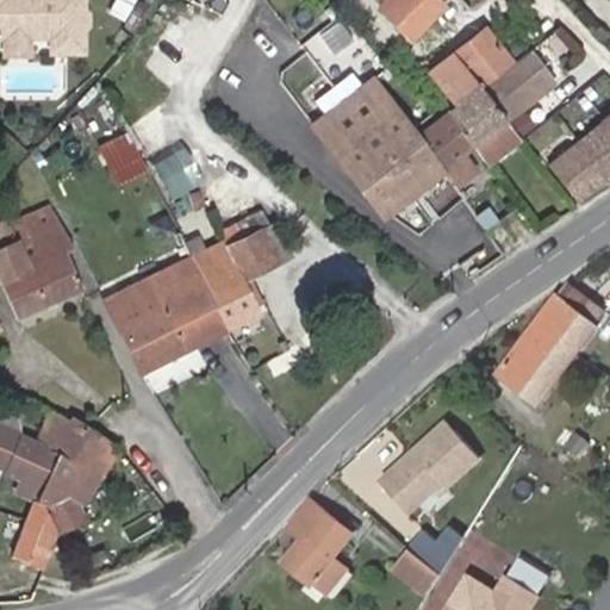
[(0,0),(0,31),(6,31),(30,31),(53,31),(53,45),(83,45),(83,23),(87,19),(86,7),(83,4),(82,0),(0,0)]
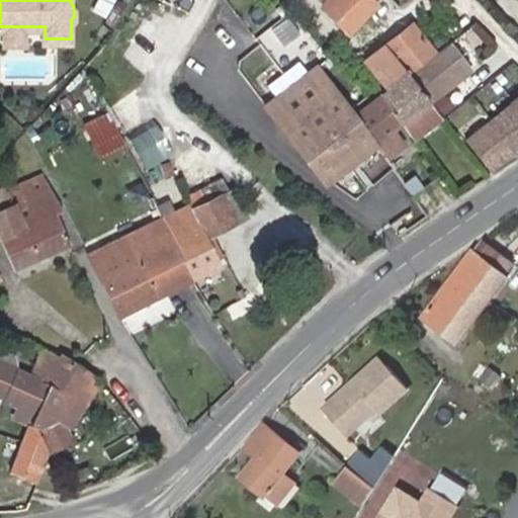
[(324,0),(320,4),(341,25),(365,0),(324,0)]
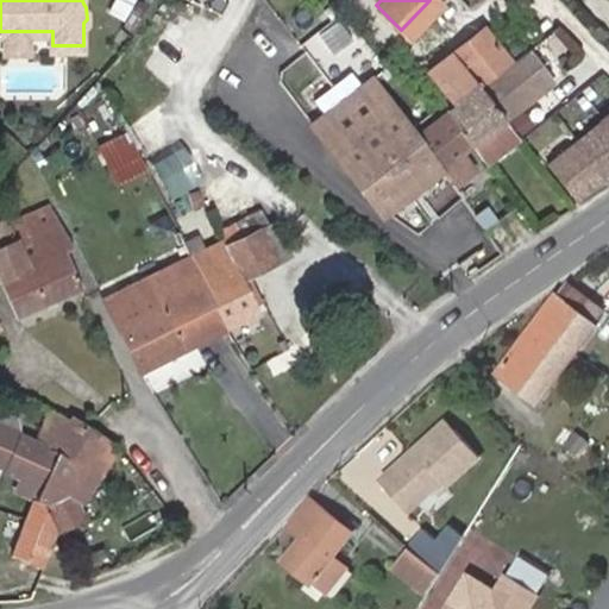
[(504,144),(518,135),(506,119),(482,87),(510,63),(484,29),(426,73),(452,106),(447,111),(472,144),(488,165),(508,149),(504,144)]
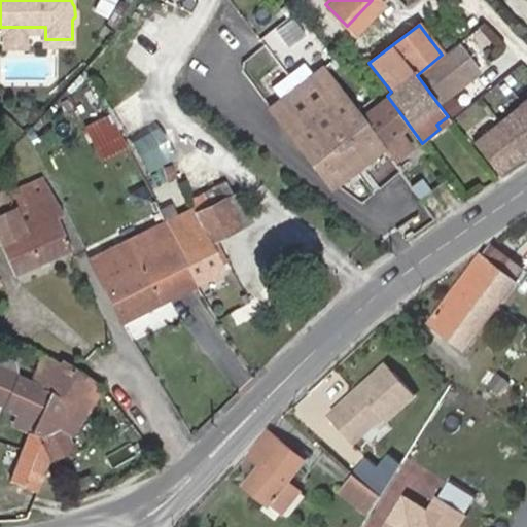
[(5,27),(5,43),(26,42),(26,27),(5,27)]
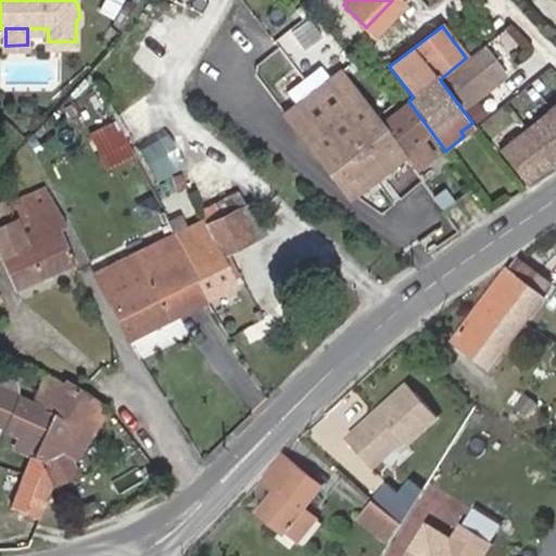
[(440,79),(462,109),(503,76),(481,46),(466,58),(440,79)]
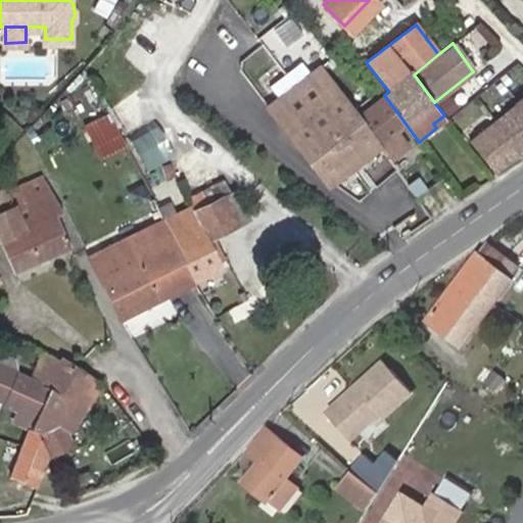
[(375,146),(378,143),(357,114),(353,110),(320,65),(266,107),(324,184),(375,146)]
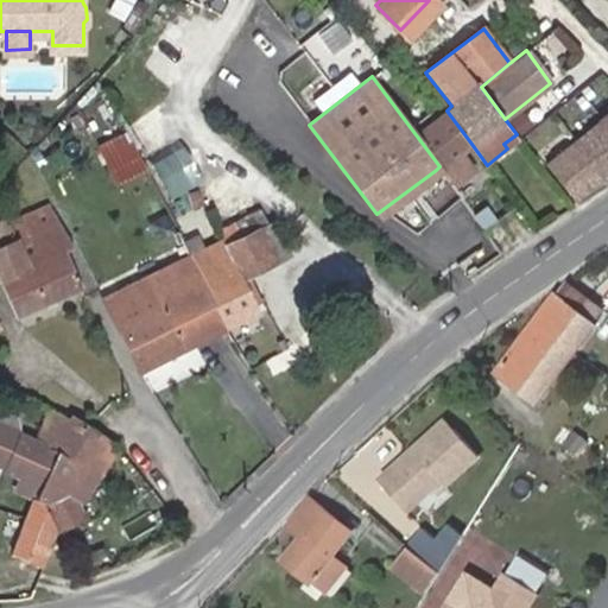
[(415,133),(439,166),(472,144),(447,111),(415,133)]
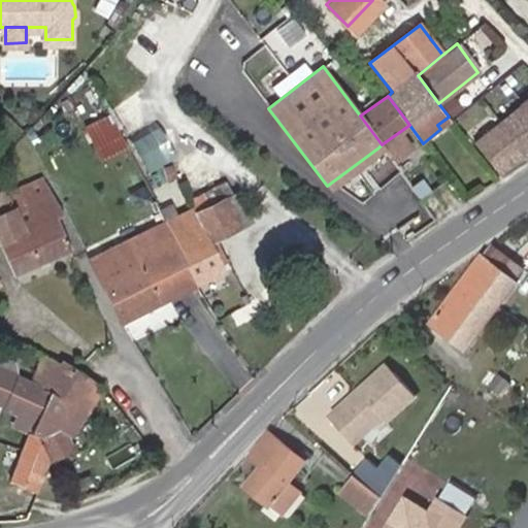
[(527,99),(472,143),(499,175),(527,153),(527,99)]
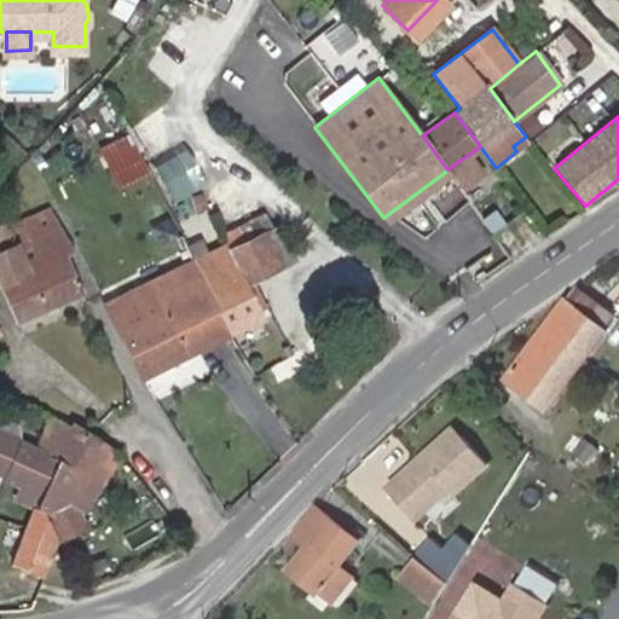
[(145,172),(126,136),(102,148),(120,185),(145,172)]
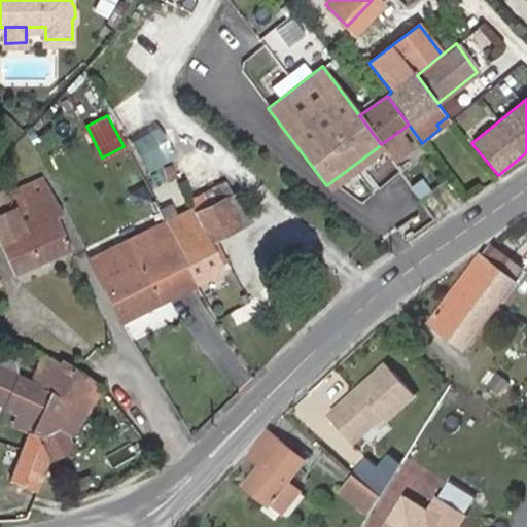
[(451,120),(448,116),(436,125),(440,129),(451,120)]
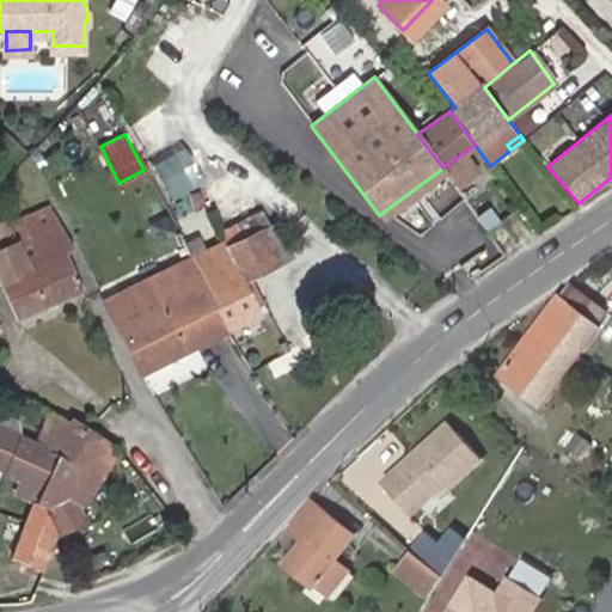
[(477,185),(465,194),(481,213),(491,204),(477,185)]
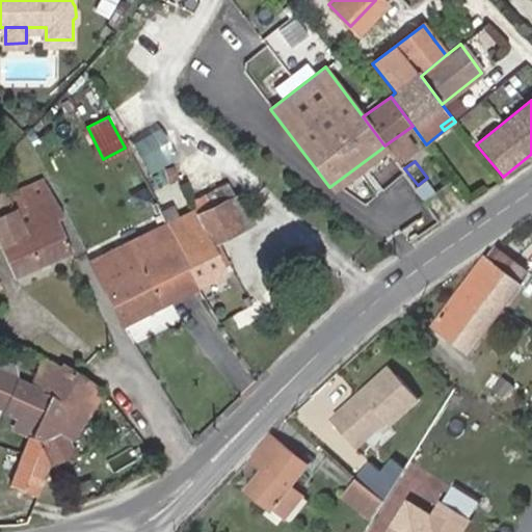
[(4,191),(0,192),(0,240),(16,274),(70,250),(55,219),(62,216),(43,180),(6,195),(4,191)]
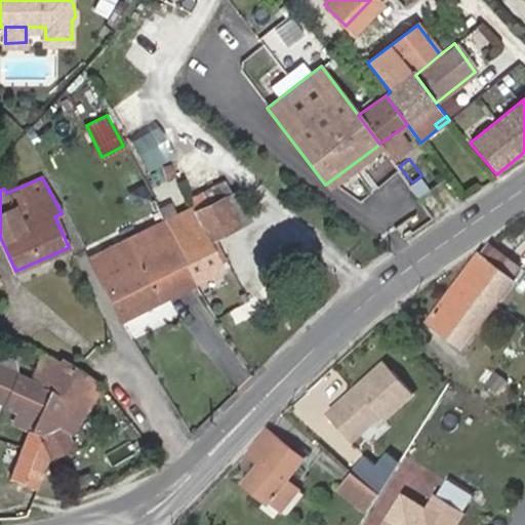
[(163,224),(178,253),(194,282),(221,268),(208,241),(249,220),(234,189),(163,224)]
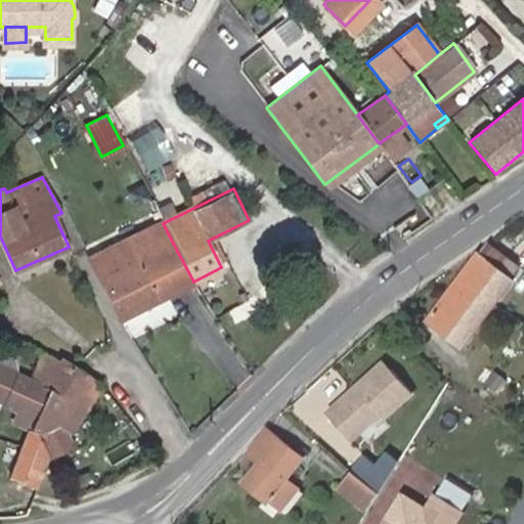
[(178,253),(163,223),(129,239),(144,270),(178,253)]
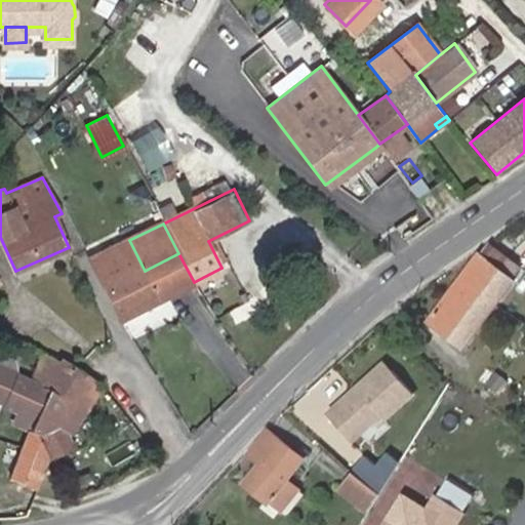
[(145,271),(129,240),(90,259),(106,291),(145,271)]
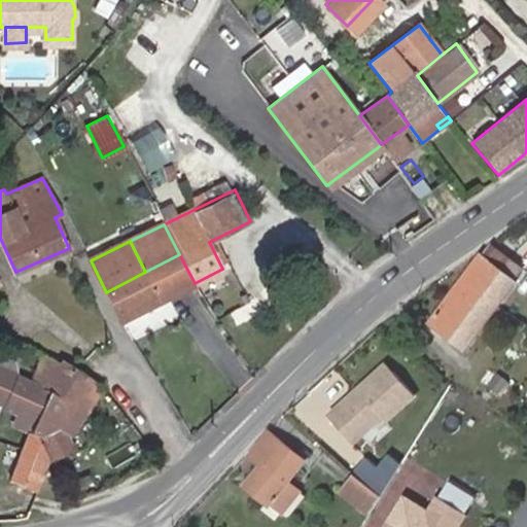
[(521,268),(491,246),(484,257),(481,256),(432,321),(465,347),(515,281),(513,280),(521,268)]
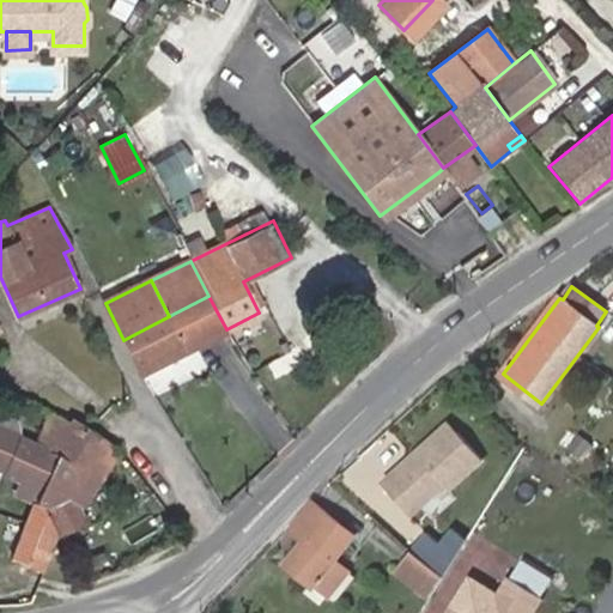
[(208,296),(169,316),(186,349),(226,329),(208,296)]
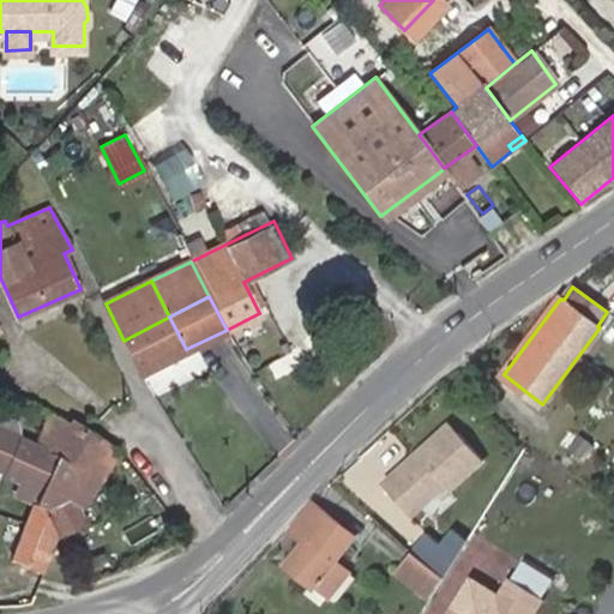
[(186,349),(169,317),(124,341),(140,373),(186,349)]
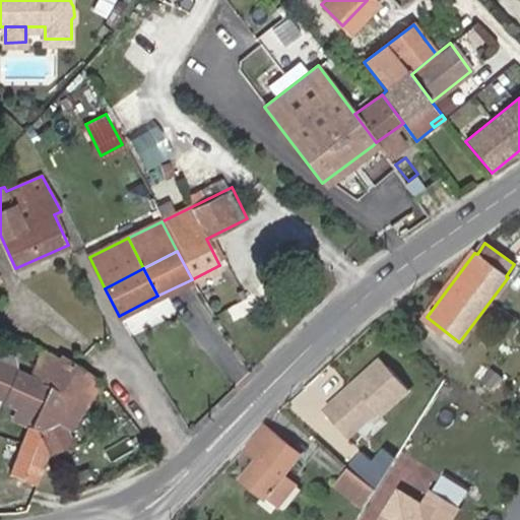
[(61,359),(40,348),(27,377),(48,387),(76,400),(90,374),(63,356),(61,359)]
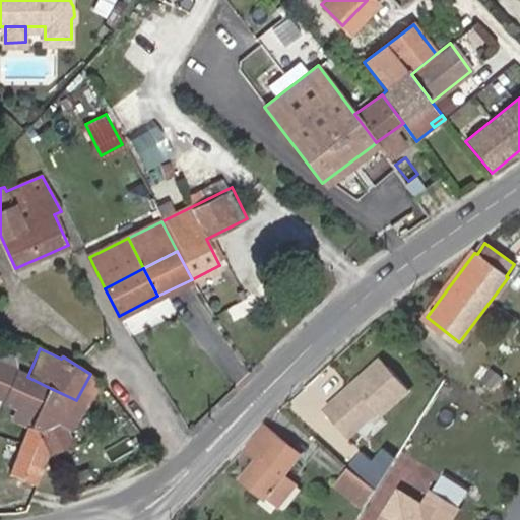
[(341,394),(319,414),(343,442),(372,415),(376,419),(404,393),(376,363),(351,385),(354,388),(345,397),(341,394)]
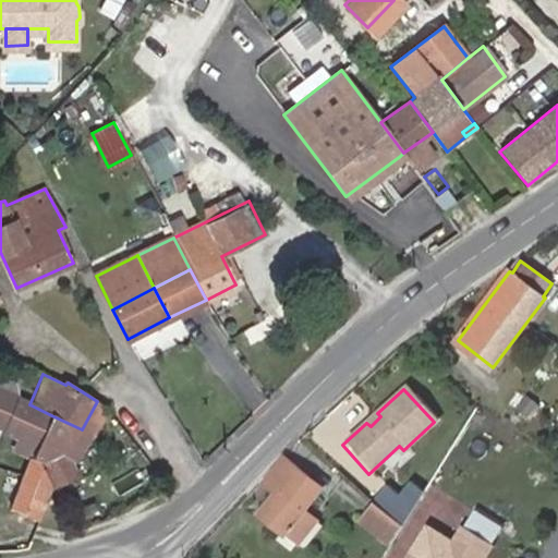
[(51,415),(29,404),(27,407),(0,395),(0,425),(39,441),(51,415)]
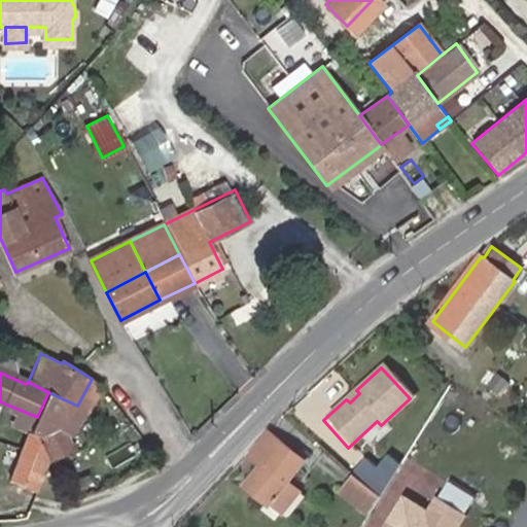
[(101,385),(92,379),(77,406),(63,432),(71,436),(101,385)]
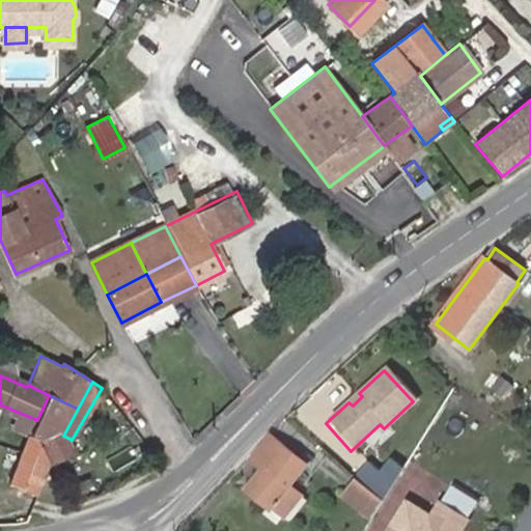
[(49,395),(37,420),(32,434),(65,414),(78,409),(49,395)]
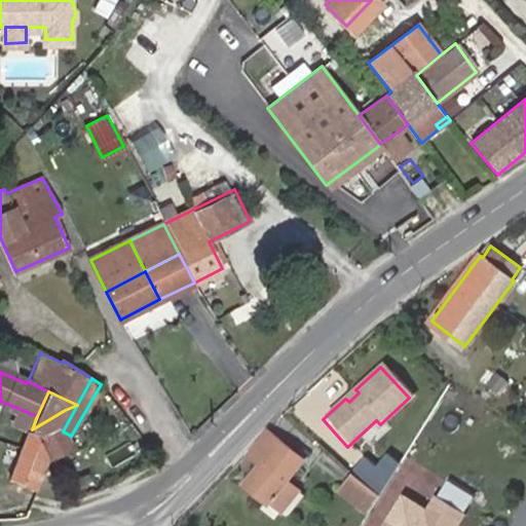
[(63,431),(77,405),(65,410),(32,429),(48,460),(73,449),(71,436),(63,431)]
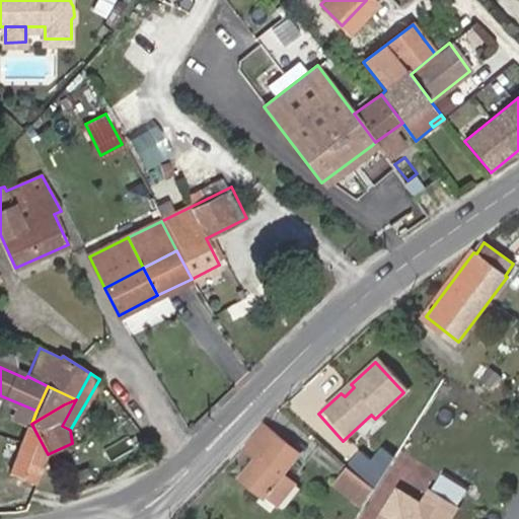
[(48,454),(31,424),(8,470),(36,484),(48,454)]
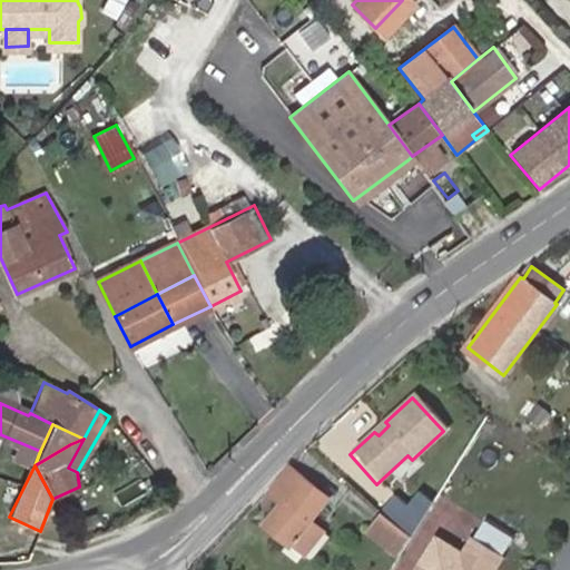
[(328,499),(290,468),(271,492),(283,502),(267,524),(306,556),(325,531),(312,521),(328,499)]
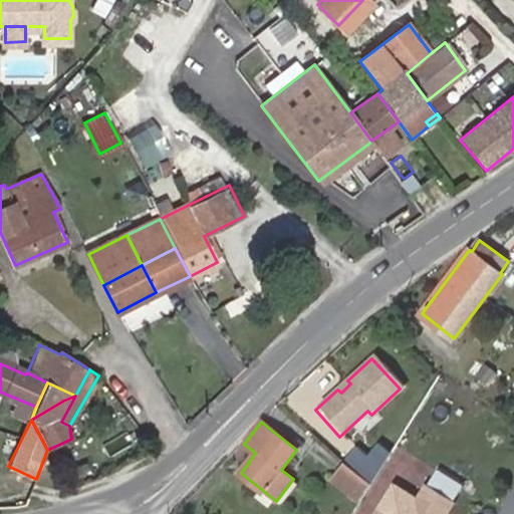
[(347,462),(372,482),(391,452),(368,435),(347,462)]
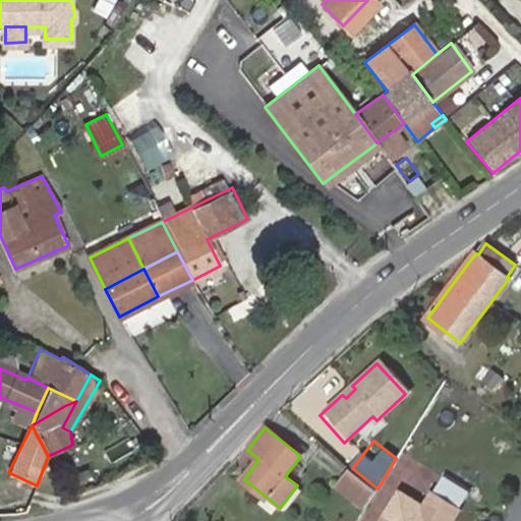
[(364,509),(377,489),(351,469),(337,487),(364,509)]
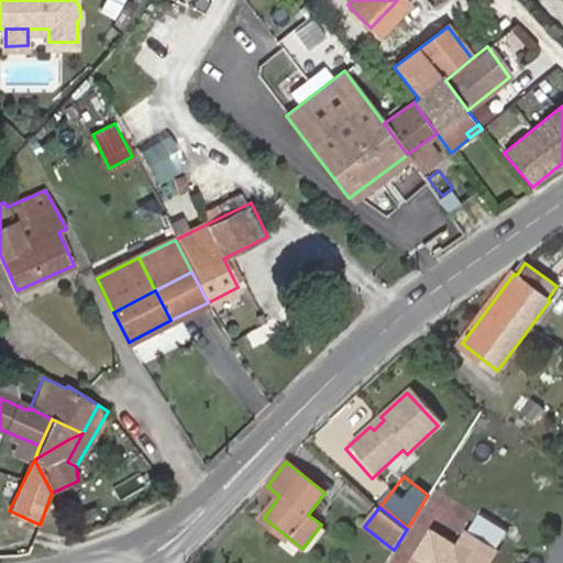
[(484,562),(504,531),(478,515),(446,562),(419,562),(414,560),(411,562),(484,562)]
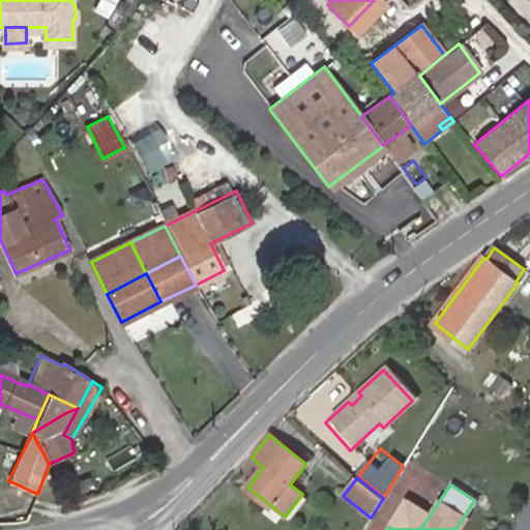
[(529,529),(529,506),(517,529),(529,529)]
